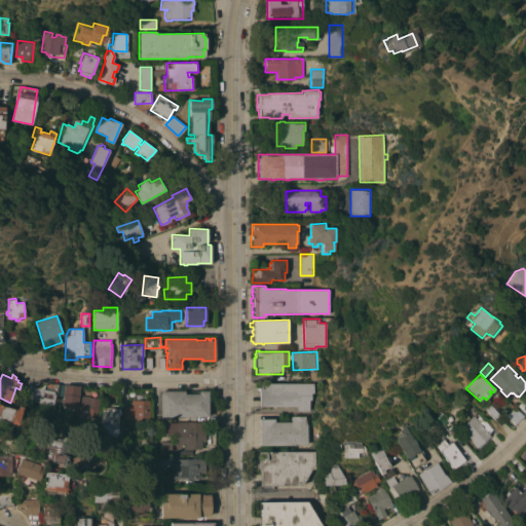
[(291,406),(291,408),(287,408),(287,411),(270,411),(270,406),(259,406),(259,383),(314,383),(314,392),(311,392),(311,400),(309,400),(309,411),(297,411),(297,406),(291,406)]
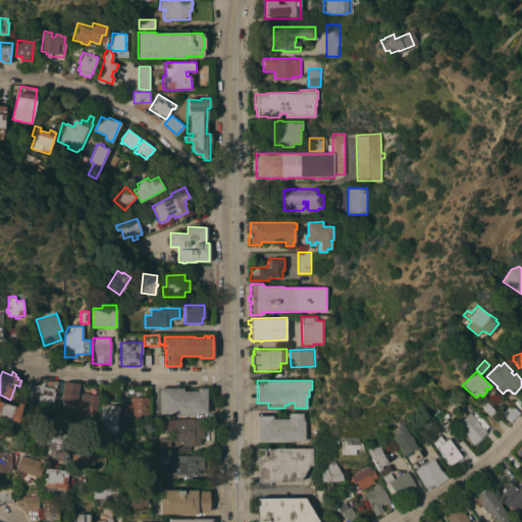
[(63,382),(80,383),(79,393),(99,395),(96,414),(74,411),(75,404),(61,403),(63,382)]
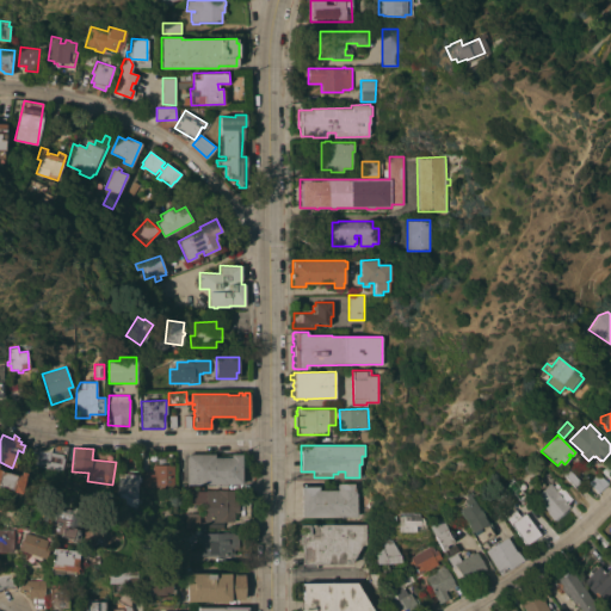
[(65,456),(61,473),(34,468),(37,451),(65,456)]
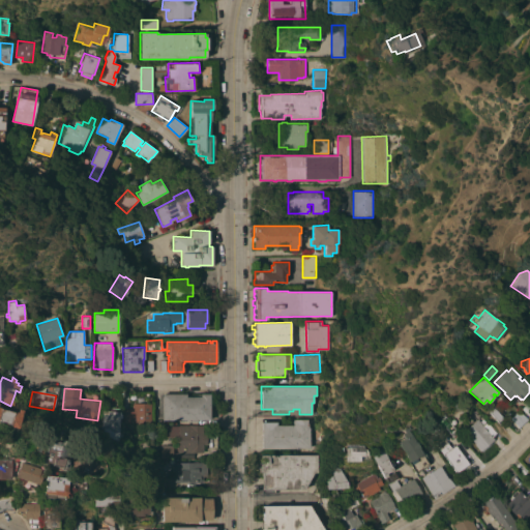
[(162,393),(186,393),(186,396),(200,396),(200,393),(209,393),(210,419),(162,419),(162,393)]
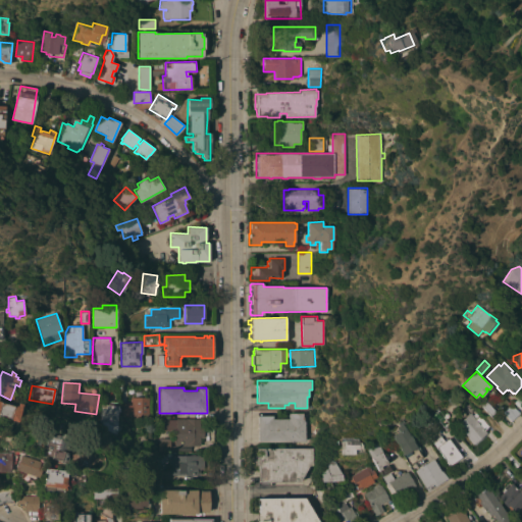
[(131,403),(131,397),(149,397),(149,414),(136,414),(136,416),(120,416),(120,403),(131,403)]
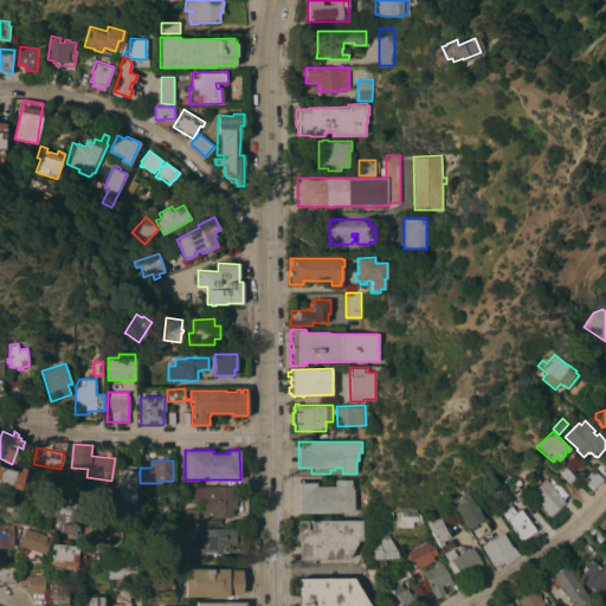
[(559,470),(565,465),(577,479),(571,484),(559,470)]
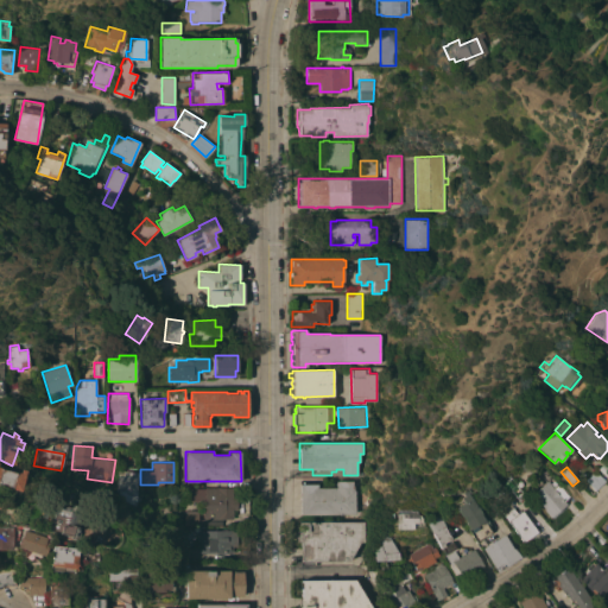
[(0,468),(23,475),(19,489),(0,485),(0,468)]
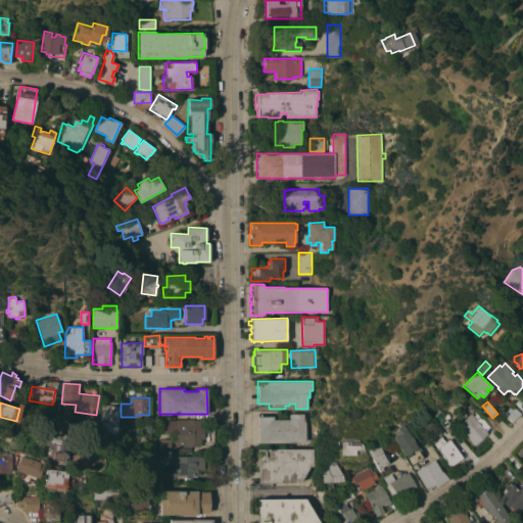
[(99,422),(100,405),(112,406),(112,407),(119,407),(116,433),(108,433),(108,431),(102,428),(101,423),(99,422)]
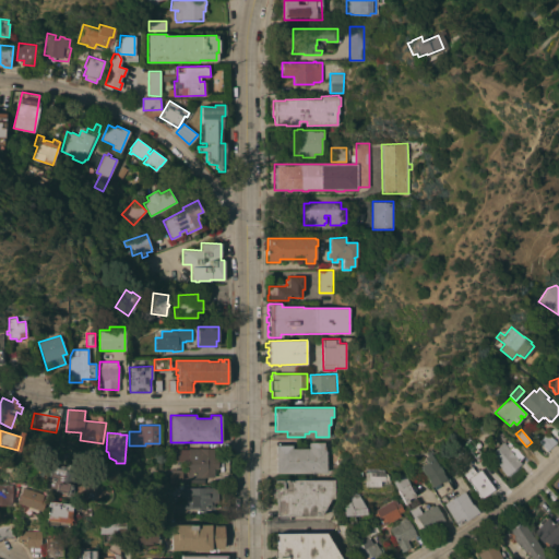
[(538,441),(547,432),(557,442),(547,450),(538,441)]
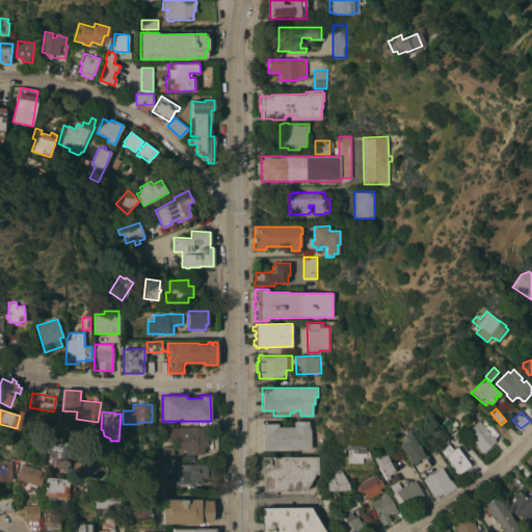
[(447,418),(457,430),(453,434),(447,428),(444,430),(440,424),(447,418)]
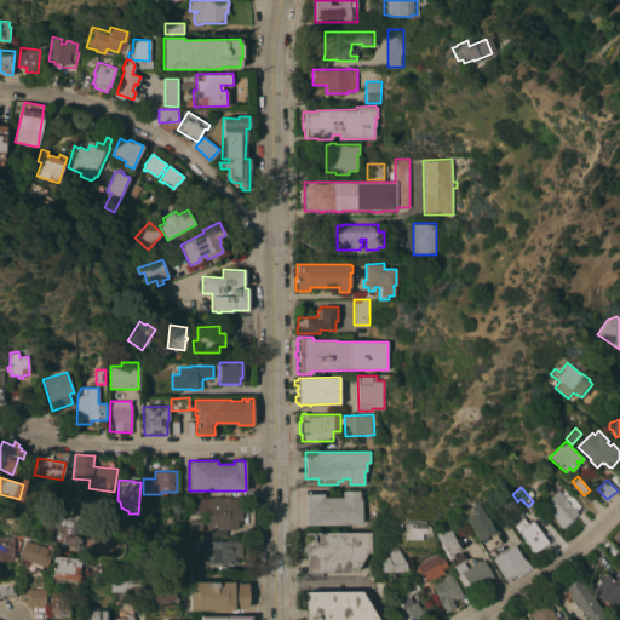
[(305,493),(323,493),(323,498),(343,498),(343,491),(360,491),(360,499),(362,499),(362,524),(305,524),(305,493)]
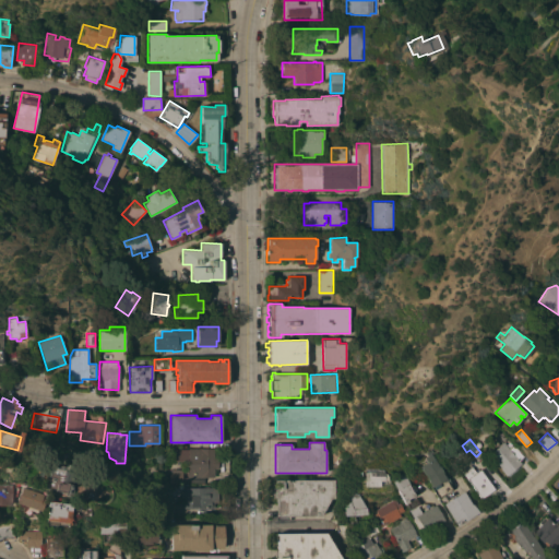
[(510,449),(514,444),(524,456),(520,461),(522,463),(507,476),(500,468),(501,467),(496,461),(495,461),(489,454),(504,442),(510,449)]
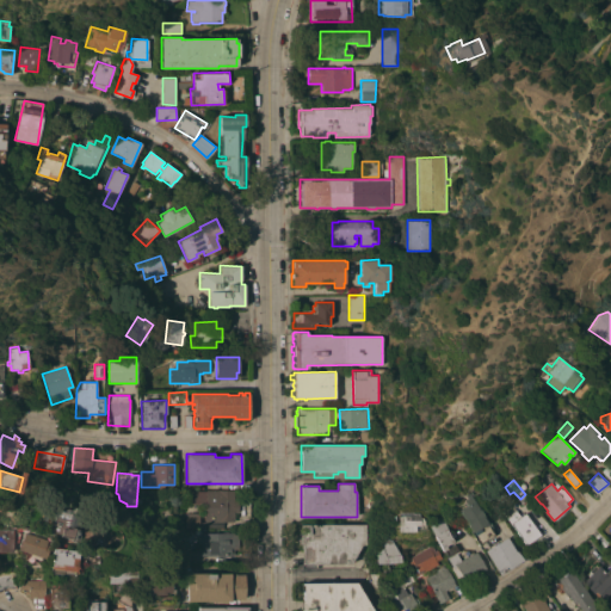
[(234,513),(234,522),(204,522),(204,504),(186,504),(186,489),(234,489),(234,499),(239,499),(239,513),(234,513)]
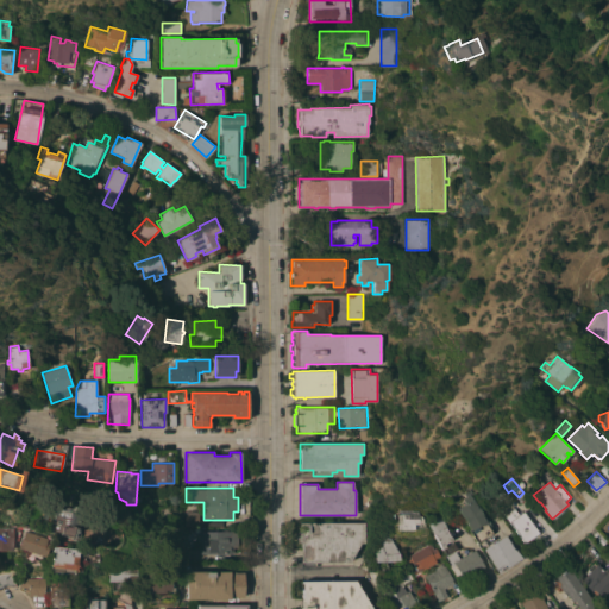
[(459,510),(458,508),(465,503),(462,498),(465,496),(463,493),(469,489),(471,493),(469,494),(473,501),(485,521),(477,526),(479,529),(473,533),(459,510)]
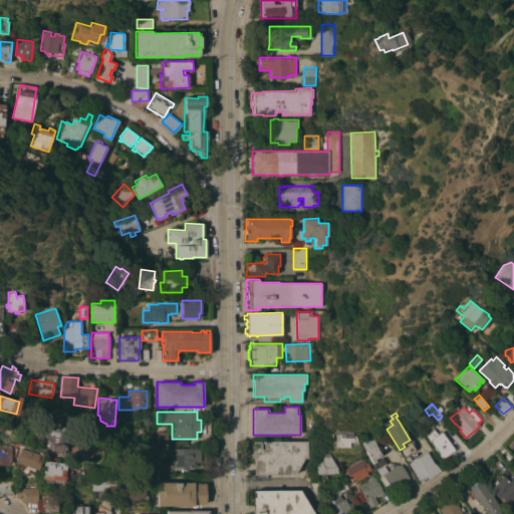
[(425,428),(422,423),(426,419),(430,424),(425,428)]
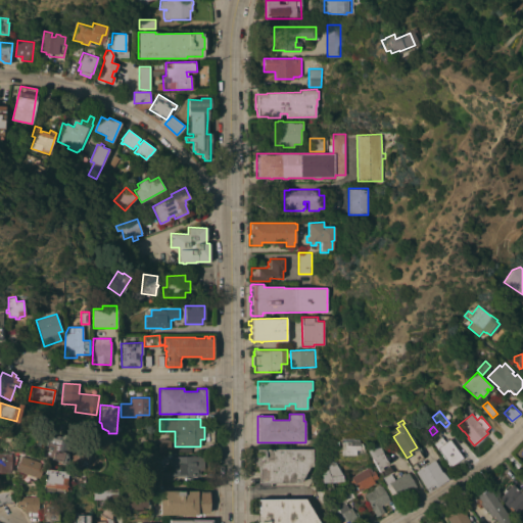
[(463,458),(450,466),(436,445),(436,446),(430,437),(443,428),(447,434),(442,437),(444,439),(448,436),(463,458)]
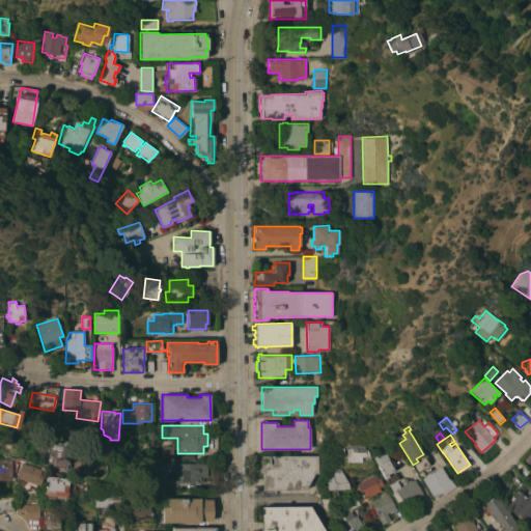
[(54,445),(54,443),(56,442),(59,443),(59,445),(59,446),(67,448),(63,469),(37,463),(40,449),(44,450),(46,443),(54,445)]
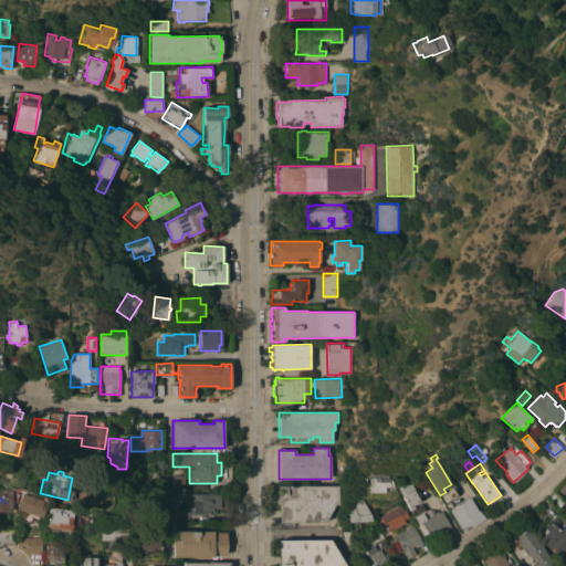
[(381,477),(381,474),(387,474),(387,477),(388,477),(388,479),(389,479),(391,484),(391,486),(384,486),(384,492),(368,493),(367,478),(369,478),(381,477)]
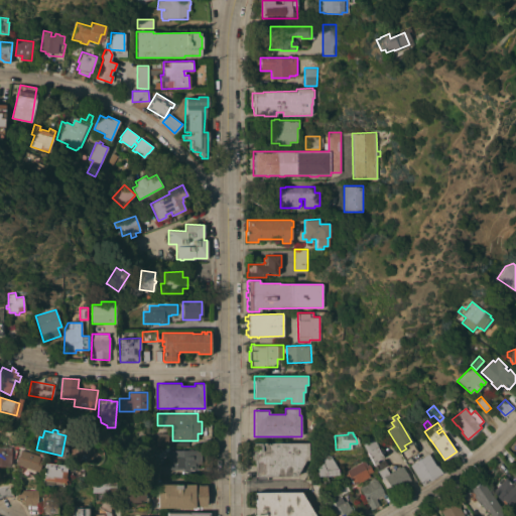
[(168,434),(168,445),(155,445),(156,433),(168,434)]
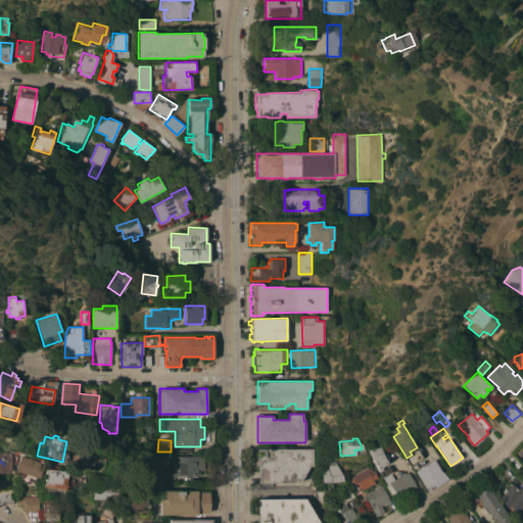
[(377,443),(388,463),(381,467),(383,469),(379,472),(367,449),(377,443)]
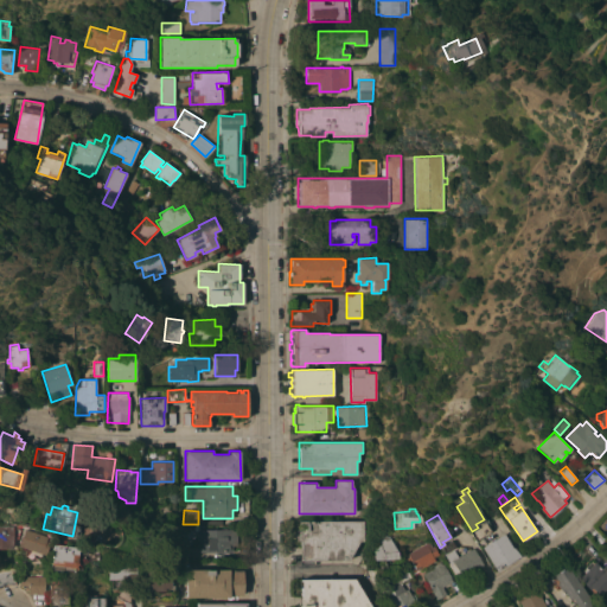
[(85,521),(83,542),(116,545),(119,525),(85,521)]
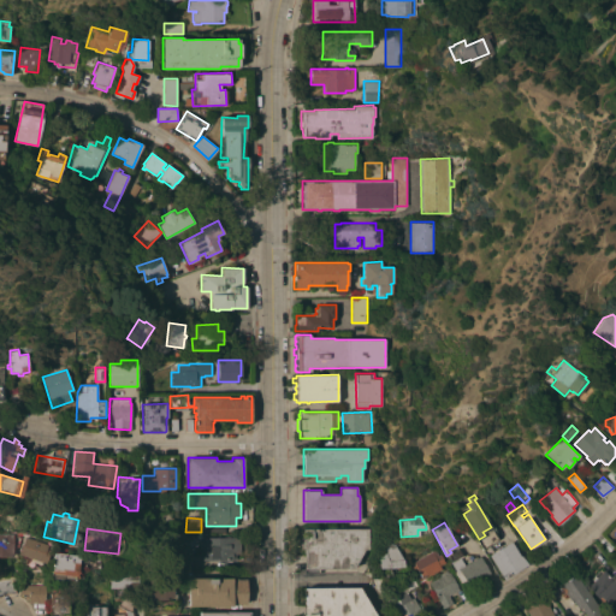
[(304,569),(304,528),(368,528),(368,549),(365,549),(353,569),(304,569)]
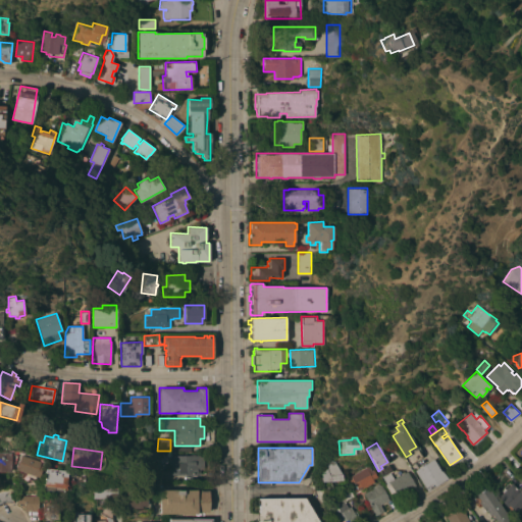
[(9,472),(0,472),(0,452),(9,452),(9,455),(9,472)]
